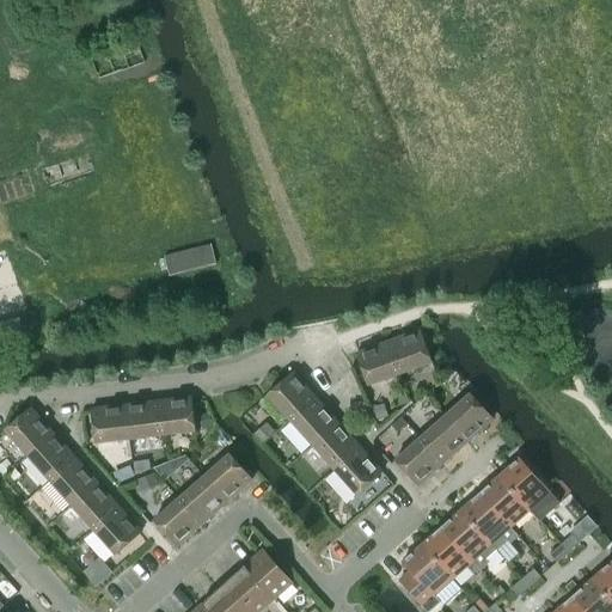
[(138,44),(92,61),(98,80),(145,63),(138,44)]
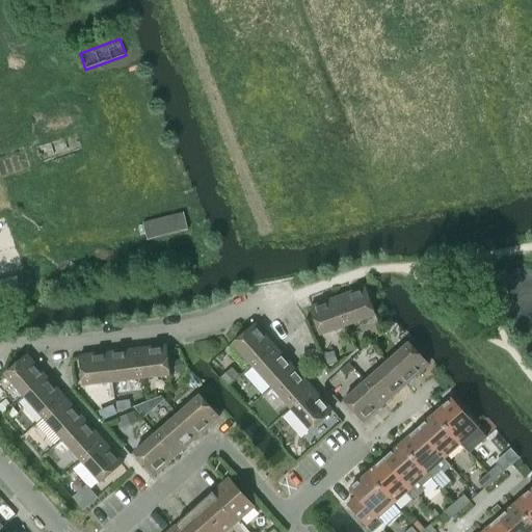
[(189,231),(184,214),(142,224),(148,242),(189,231)]
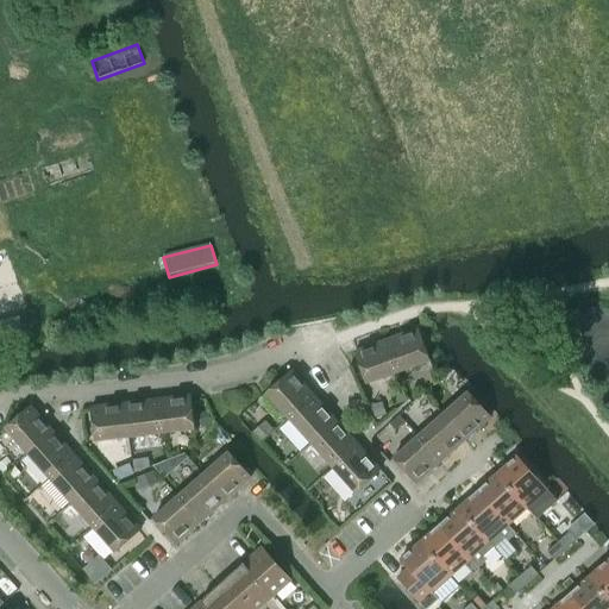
[(0,345),(30,339),(19,299),(0,302),(0,345)]
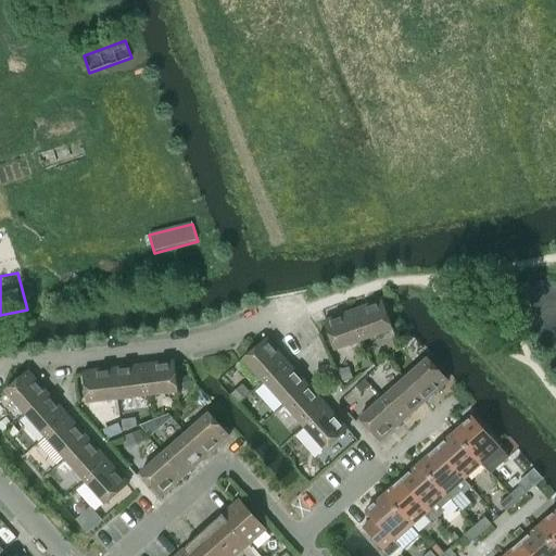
[(352,312),(363,339),(392,329),(381,301),(352,312)]
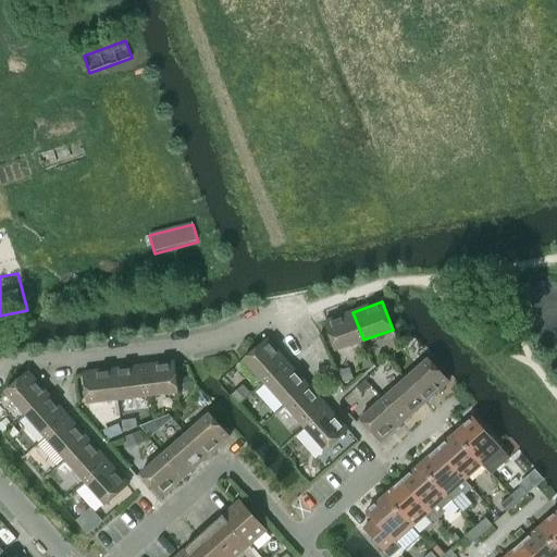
[(334,350),(363,339),(353,312),(324,322),(334,350)]
